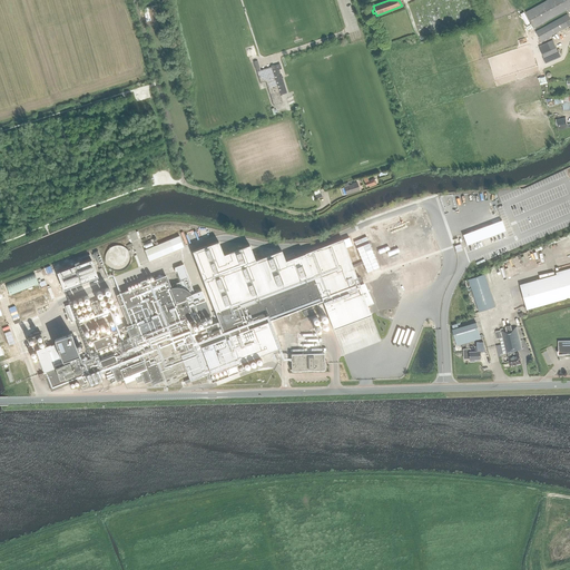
[(569,0),(548,0),(526,12),(534,28),(569,8),(569,0)]
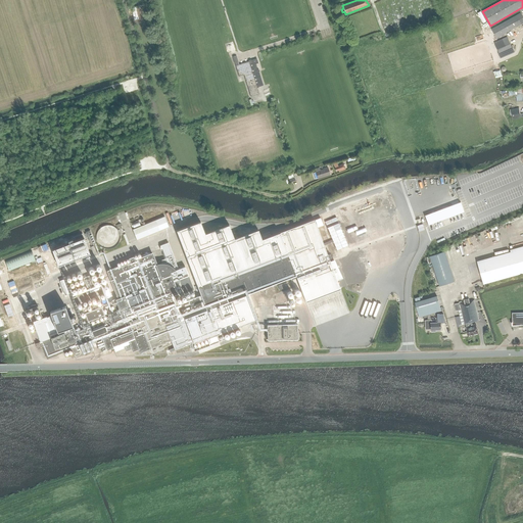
[(491,30),(496,39),(522,24),(522,17),(521,13),(491,30)]
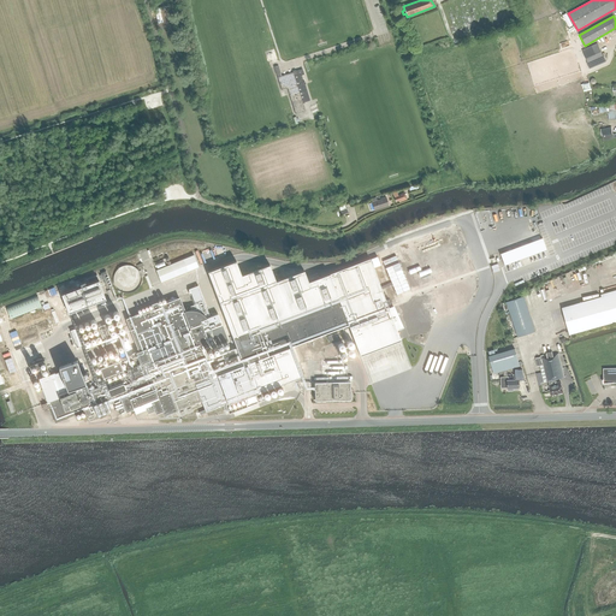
[(581,51),(590,66),(604,60),(597,43),(581,51)]
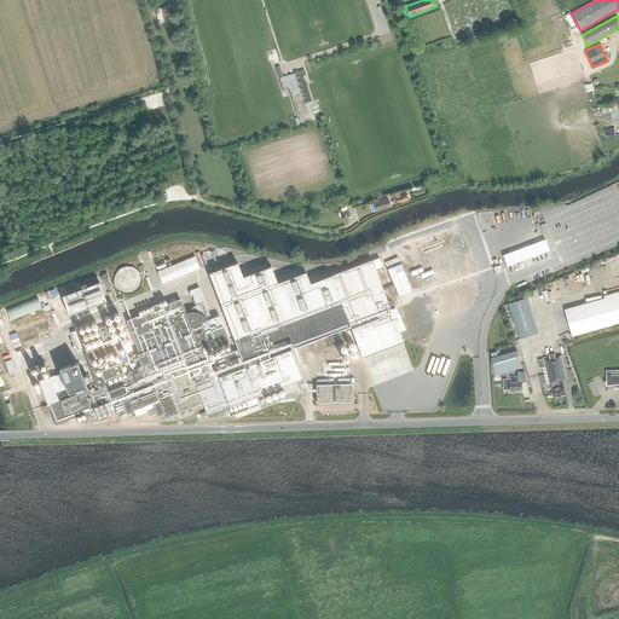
[(302,76),(305,75),(304,70),(296,71),(298,73),(278,79),(283,91),(288,88),(296,115),(307,111),(304,104),(311,102),(306,85),(305,85),(302,76)]
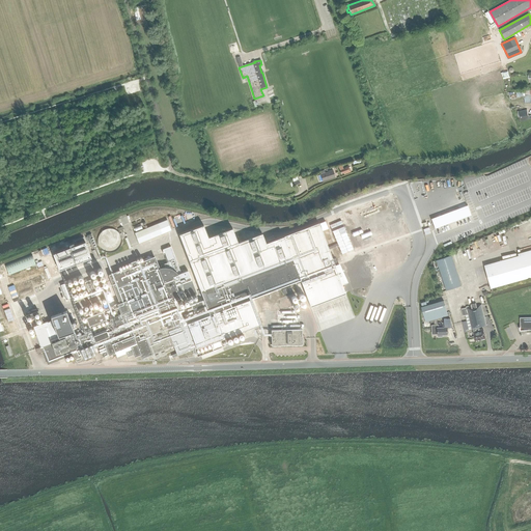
[(528,116),(527,110),(518,111),(519,118),(528,116)]
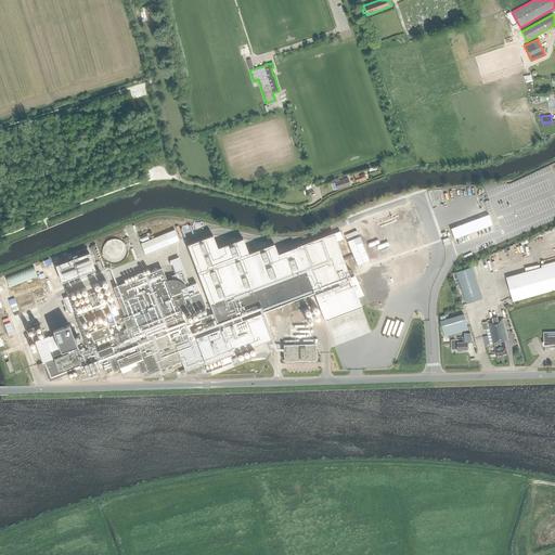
[(355,178),(357,182),(359,181),(360,182),(366,180),(364,173),(359,176),(358,172),(353,175),(355,178)]
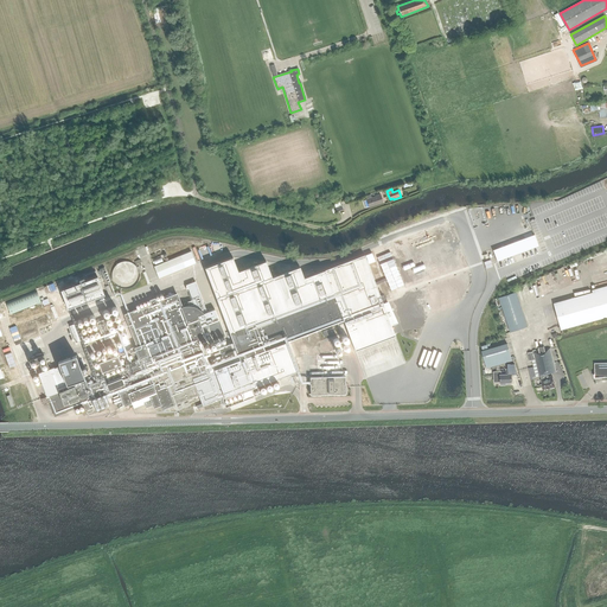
[(383,203),(379,195),(375,196),(376,197),(371,198),(370,195),(365,197),(366,199),(369,208),(383,203)]
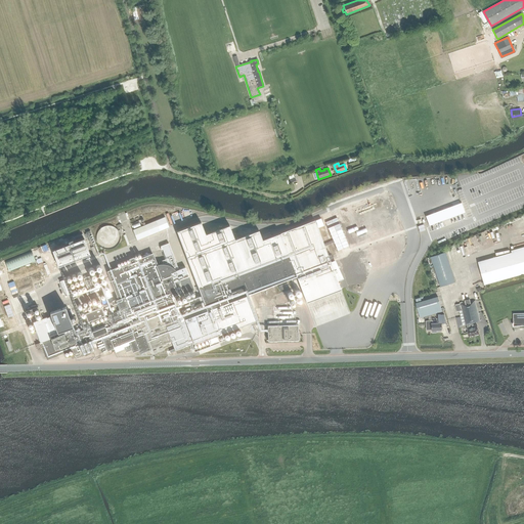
[(378,202),(388,225),(398,221),(389,197),(378,202)]
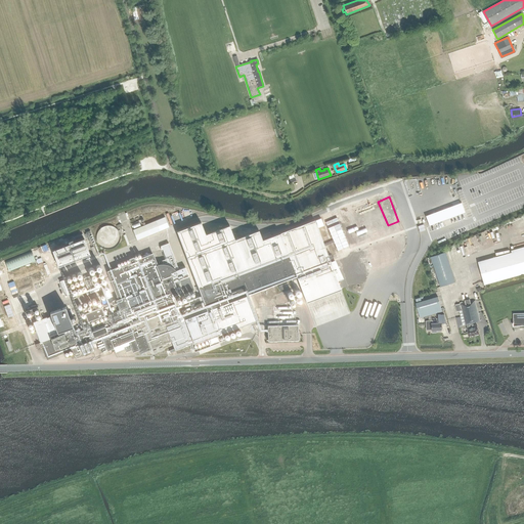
[(425,216),(429,225),(465,212),(461,203),(425,216)]
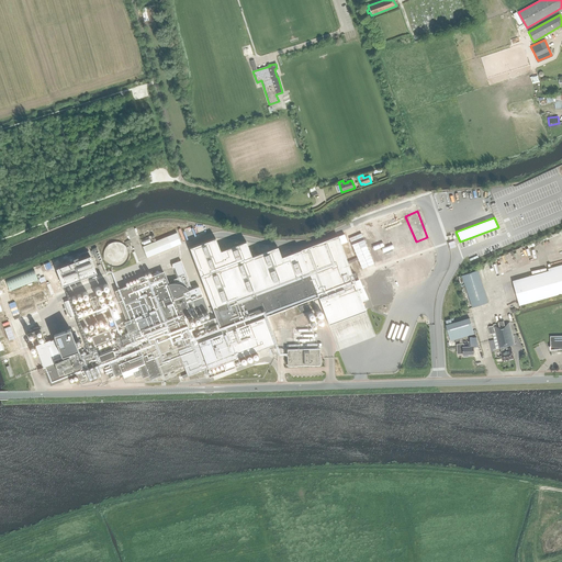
[(400,225),(396,218),(384,224),(386,231),(400,225)]
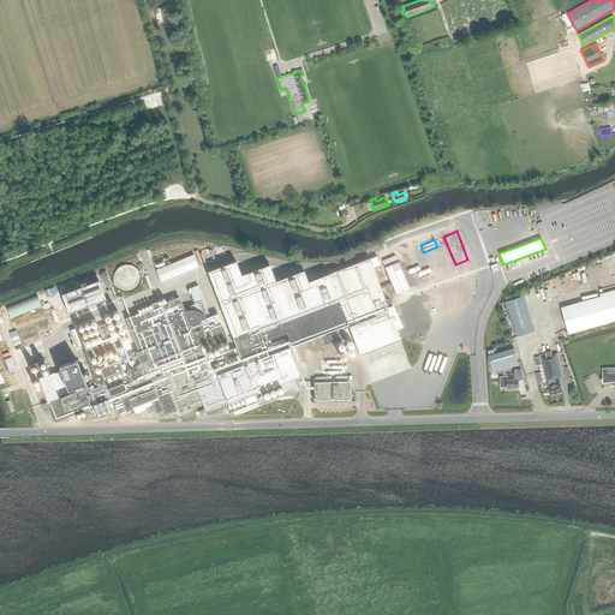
[(193,255),(155,270),(161,282),(198,267),(193,255)]
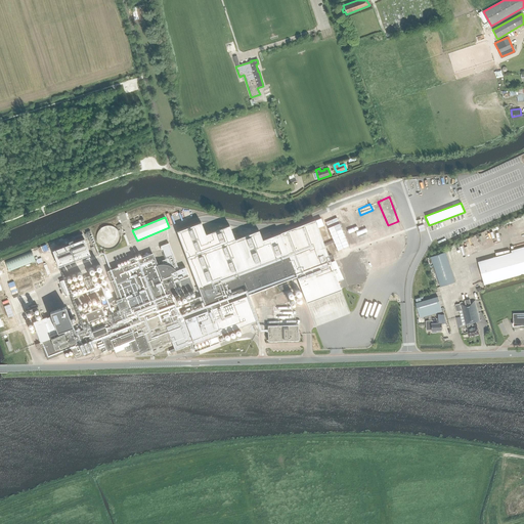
[(333,241),(323,244),(323,245),(324,246),(334,242),(337,251),(348,246),(347,243),(339,223),(337,218),(325,222),(328,228),(333,241)]
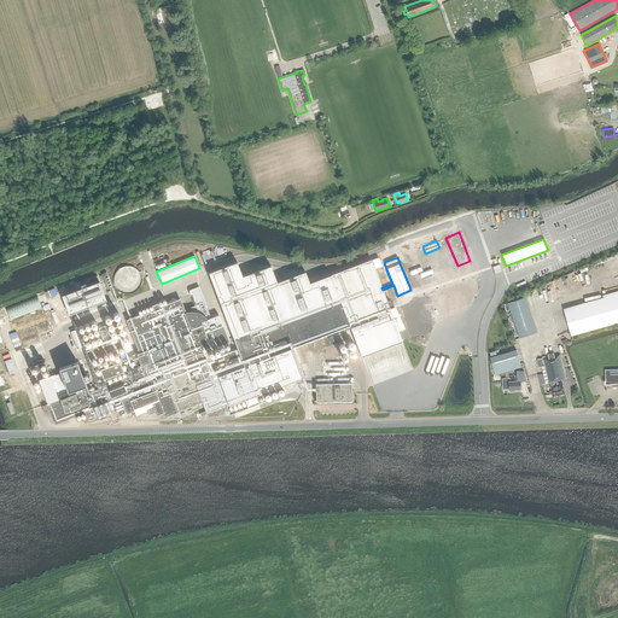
[(232,366),(233,367),(215,374),(205,349),(211,348),(205,333),(222,326),(219,315),(216,316),(215,314),(213,315),(211,314),(209,315),(198,287),(190,290),(197,309),(192,312),(191,312),(190,312),(187,312),(185,313),(180,299),(168,304),(168,303),(159,307),(158,303),(152,305),(153,309),(139,315),(127,320),(140,353),(135,354),(140,366),(128,371),(132,382),(109,391),(118,417),(132,410),(133,415),(135,414),(136,415),(146,412),(149,415),(155,413),(156,415),(163,413),(165,418),(202,403),(207,413),(228,404),(228,406),(256,396),(258,403),(285,394),(283,385),(304,377),(293,348),(350,326),(361,357),(402,342),(397,330),(403,327),(395,309),(390,310),(383,290),(382,289),(371,260),(309,283),(305,272),(277,283),(270,266),(243,277),(237,262),(209,273),(237,349),(234,350),(239,363),(232,366)]
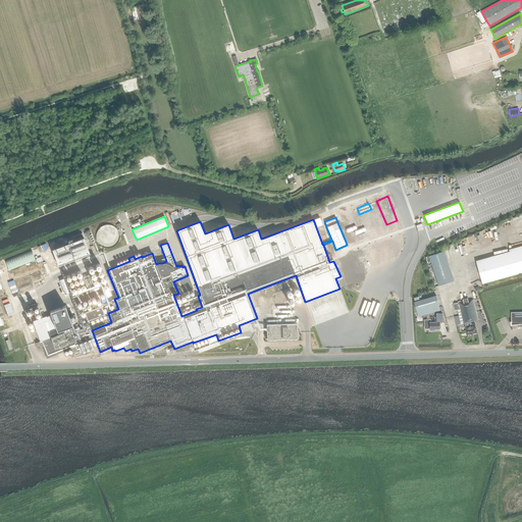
[(116,246),(116,245),(117,243),(118,242),(119,240),(119,239),(119,237),(119,236),(119,233),(118,232),(118,230),(117,229),(116,228),(115,227),(114,226),(113,226),(112,225),(110,225),(109,225),(107,225),(105,225),(103,225),(101,226),(101,227),(99,228),(98,229),(97,230),(97,232),(96,236),(96,237),(96,239),(96,240),(97,242),(98,243),(99,245),(100,246),(102,247),(103,248),(105,248),(106,249),(108,249),(109,249),(111,248),(113,248),(114,247),(116,246)]
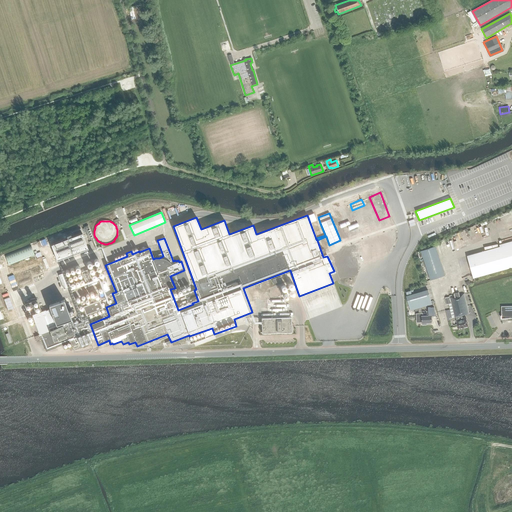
[(84,227),(89,240),(93,238),(88,226),(84,227)]
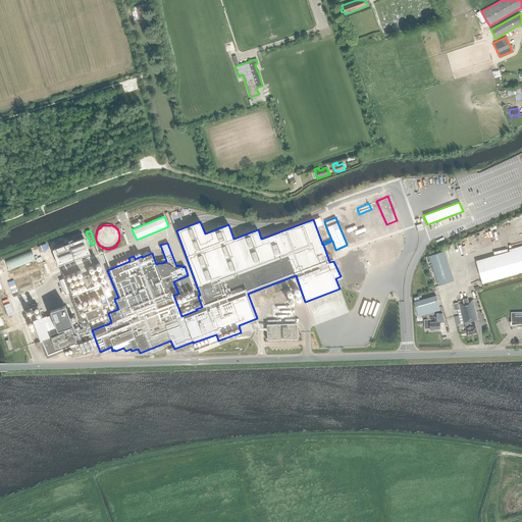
[(82,233),(73,237),(74,241),(52,250),(58,266),(90,254),(82,233)]
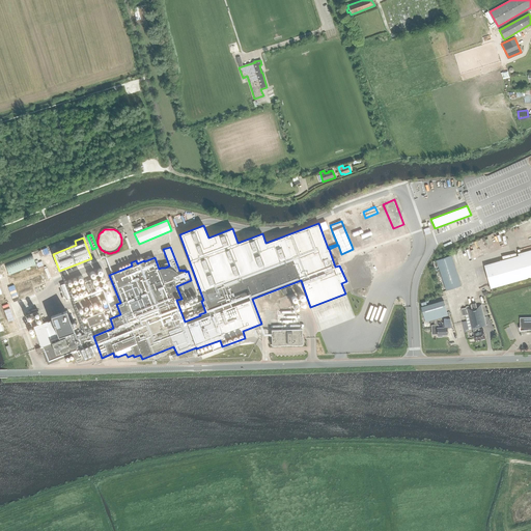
[(530,252),(484,266),(492,288),(530,277),(530,252)]
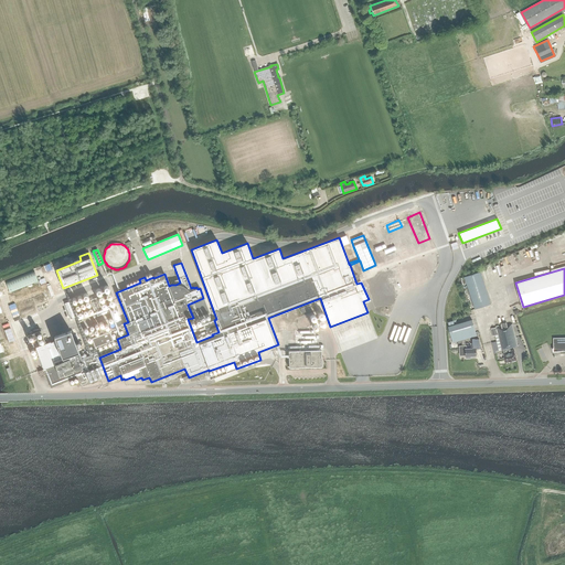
[(34,272),(6,284),(9,292),(38,280),(34,272)]
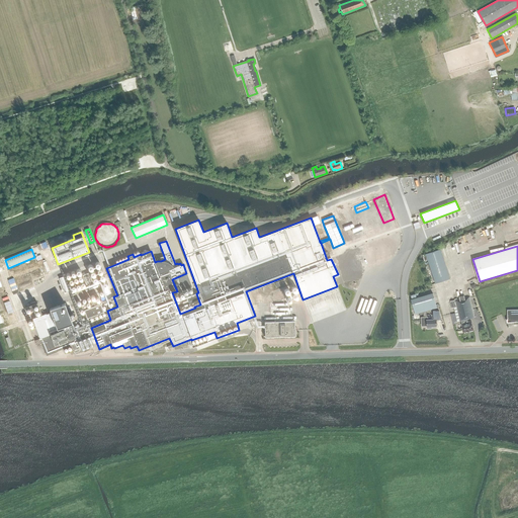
[(435,283),(450,278),(440,250),(426,254),(435,283)]
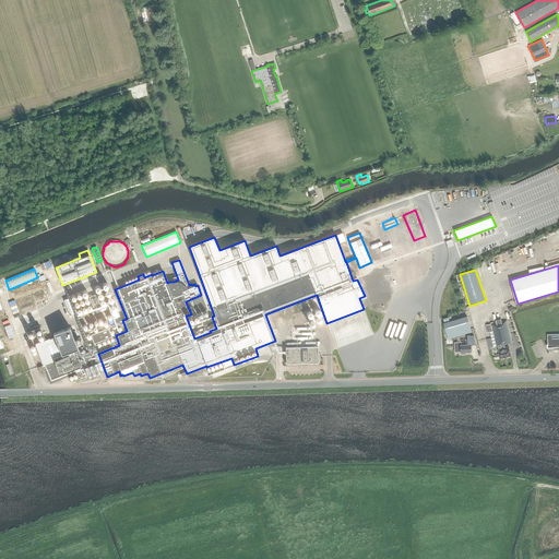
[(22,289),(32,289),(40,287),(38,281),(22,285),(22,287),(21,287),(9,290),(11,296),(13,296),(13,294),(16,293),(16,290),(22,289)]
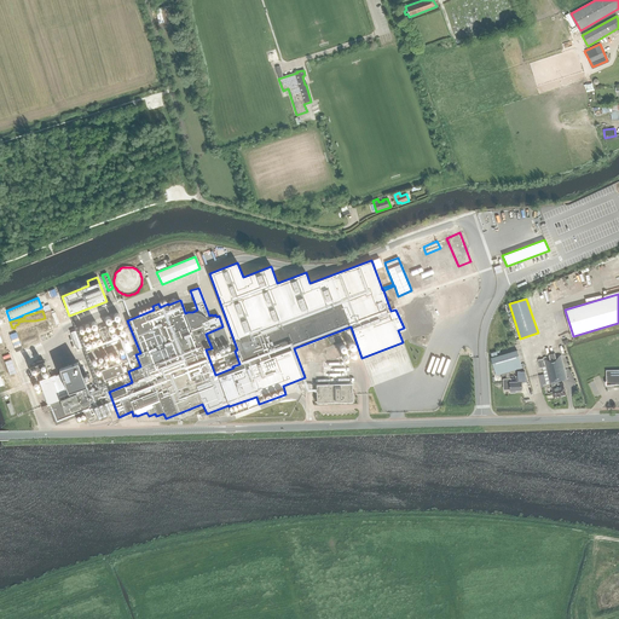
[(48,320),(13,333),(18,348),(27,346),(23,337),(51,329),(48,320)]
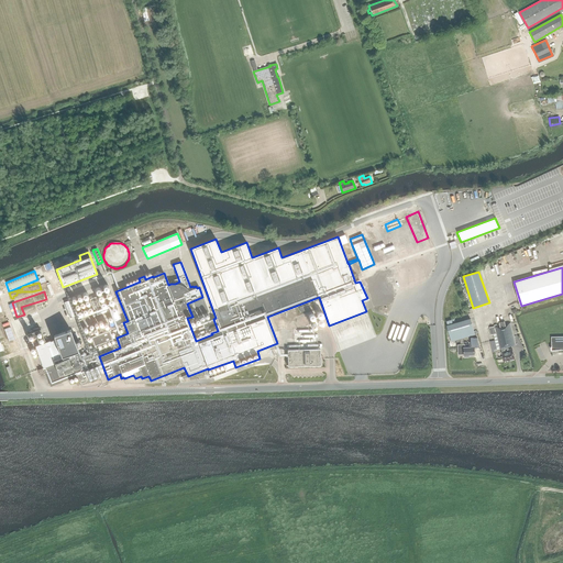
[(70,318),(77,316),(70,299),(64,302),(70,318)]
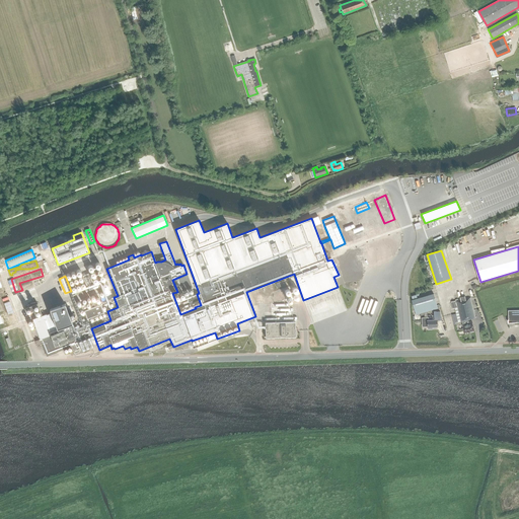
[(434,294),(412,300),(416,313),(437,307),(434,294)]
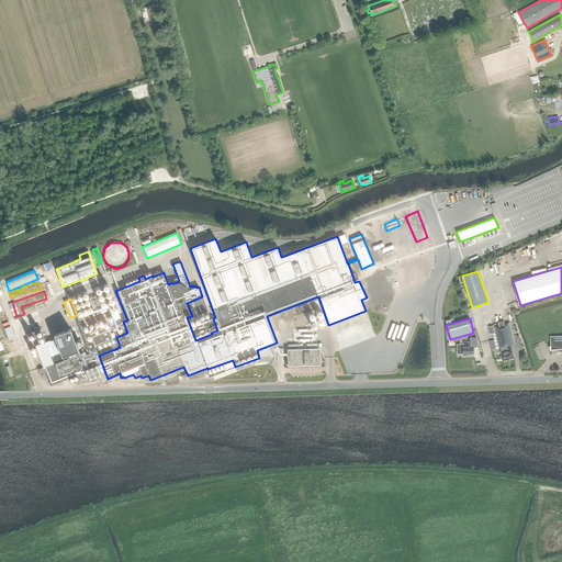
[(9,321),(2,323),(9,340),(15,338),(9,321)]
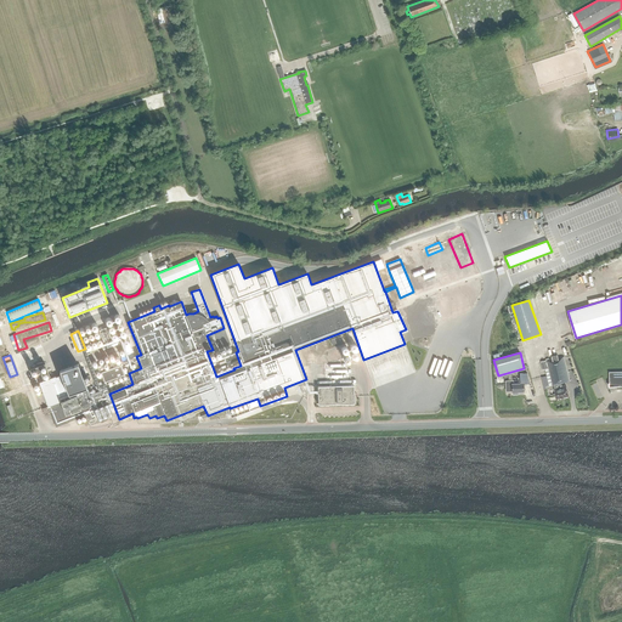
[(549,386),(554,385),(555,388),(554,389),(555,391),(554,391),(557,400),(569,397),(566,389),(565,385),(560,386),(560,384),(570,382),(564,357),(558,358),(558,357),(552,358),(552,360),(541,362),(543,371),(546,369),(549,386)]
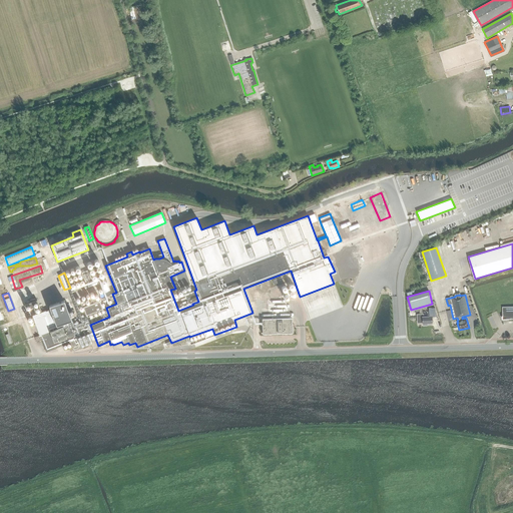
[(72,347),(77,345),(73,334),(76,333),(77,338),(80,346),(92,342),(92,341),(95,340),(93,336),(90,337),(89,333),(88,333),(83,320),(79,322),(80,324),(74,327),(72,322),(72,323),(71,320),(63,301),(48,306),(50,310),(32,316),(39,336),(35,337),(37,342),(41,341),(46,352),(70,343),(72,347)]
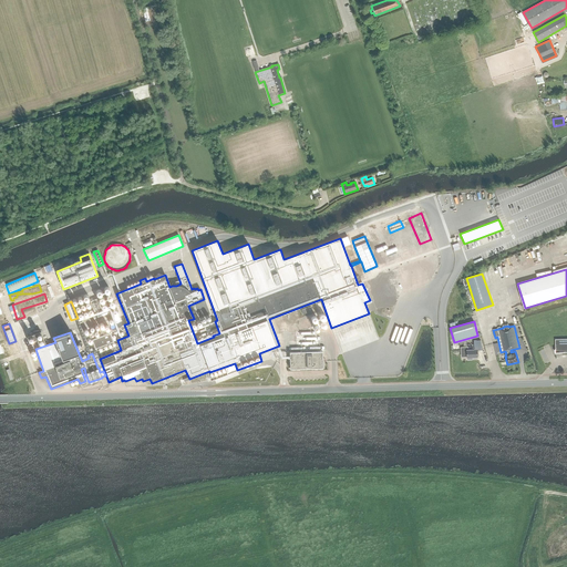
[(110,332),(92,340),(95,348),(113,341),(110,332)]
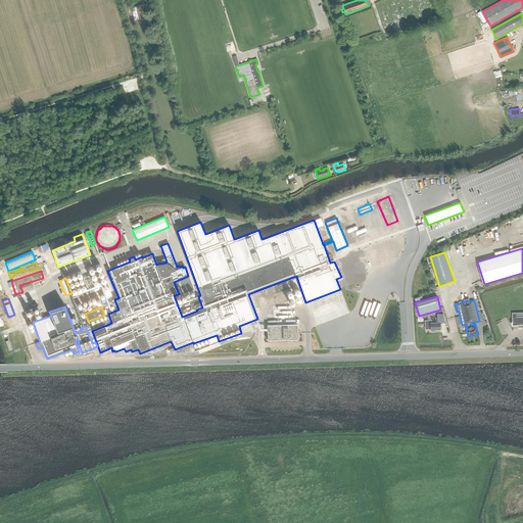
[(522,313),(512,313),(512,326),(522,325),(522,313)]
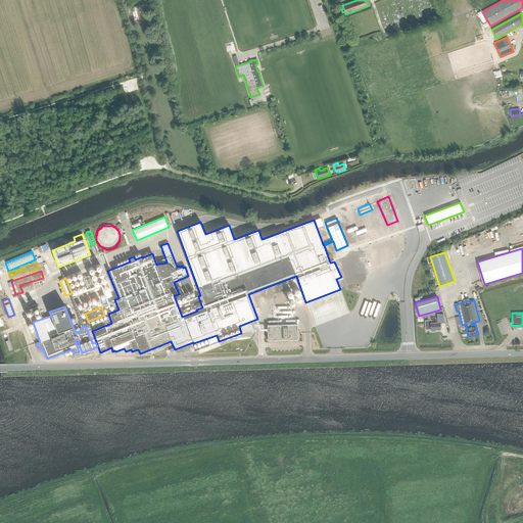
[(431,329),(431,332),(435,331),(435,330),(440,330),(440,323),(443,323),(443,317),(438,318),(438,323),(431,323),(431,321),(426,321),(426,329),(431,329)]
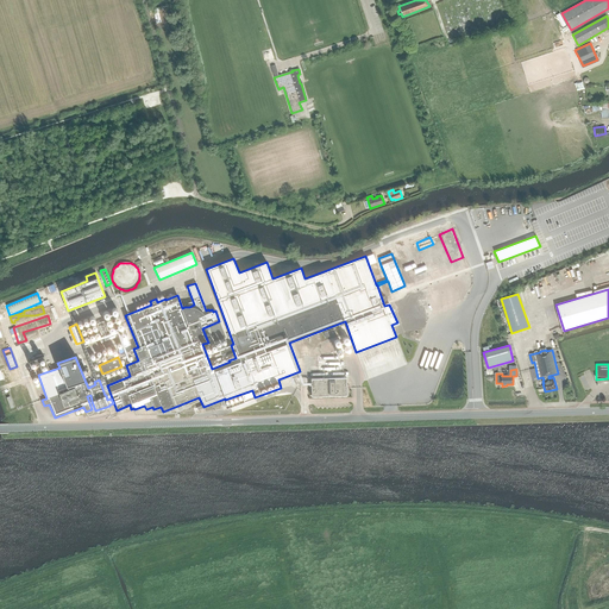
[(346,396),(346,377),(311,378),(312,396),(346,396)]
